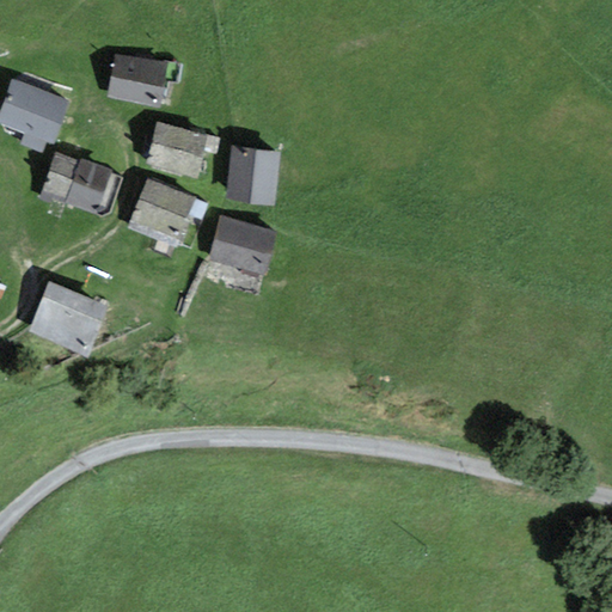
[(160,66),(114,61),(109,98),(155,104),(160,66)]
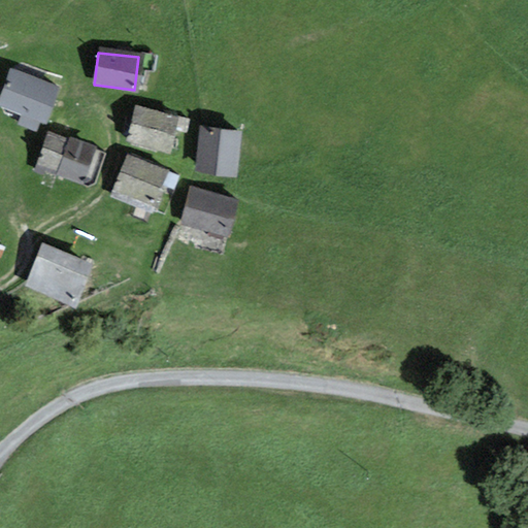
[(58,84),(11,67),(0,97),(0,102),(45,119),(58,84)]
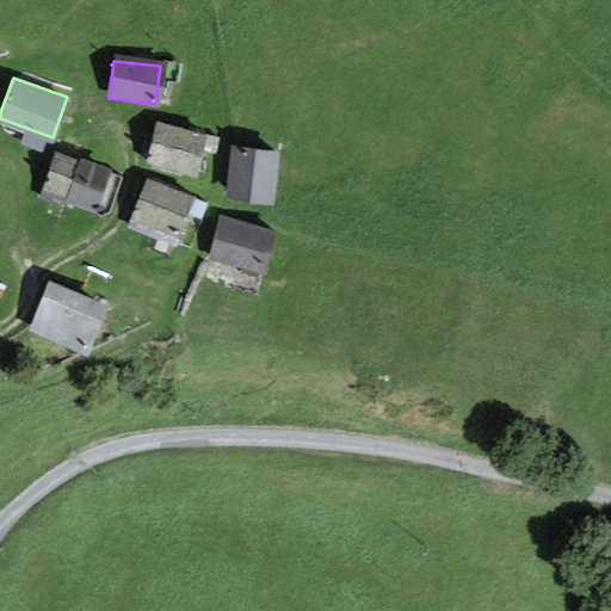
[(158,122),(148,162),(196,173),(205,133),(158,122)]
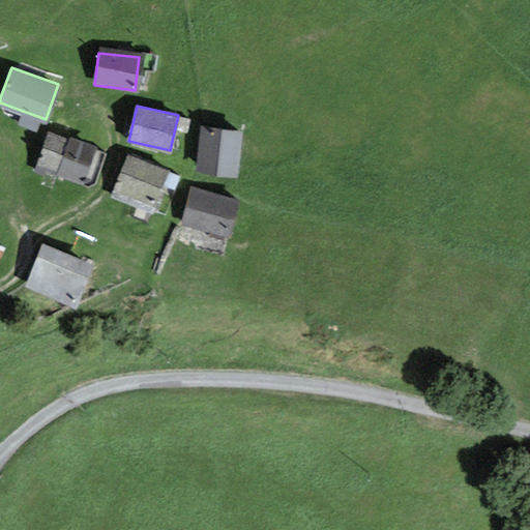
[(237,173),(241,128),(200,125),(196,169),(237,173)]
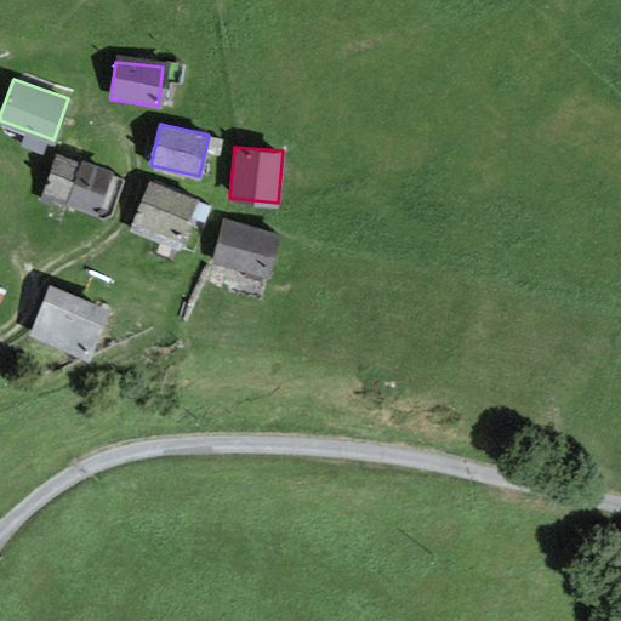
[(109,170),(83,160),(79,169),(58,160),(50,183),(72,191),(69,197),(96,206),(109,170)]
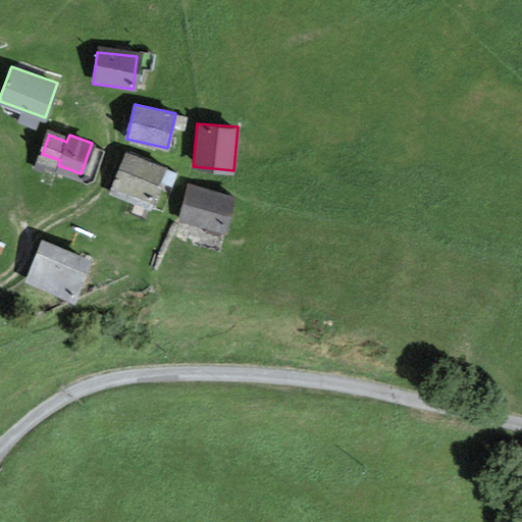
[(163,166),(125,152),(110,194),(147,207),(163,166)]
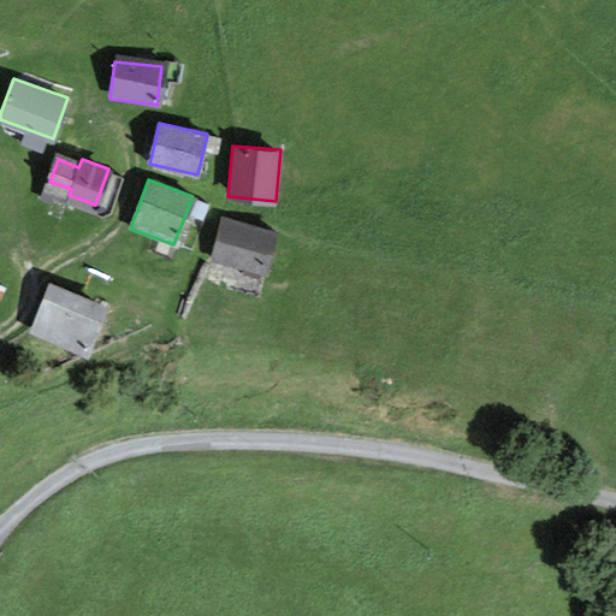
[(277,231),(220,218),(211,260),(266,273),(277,231)]
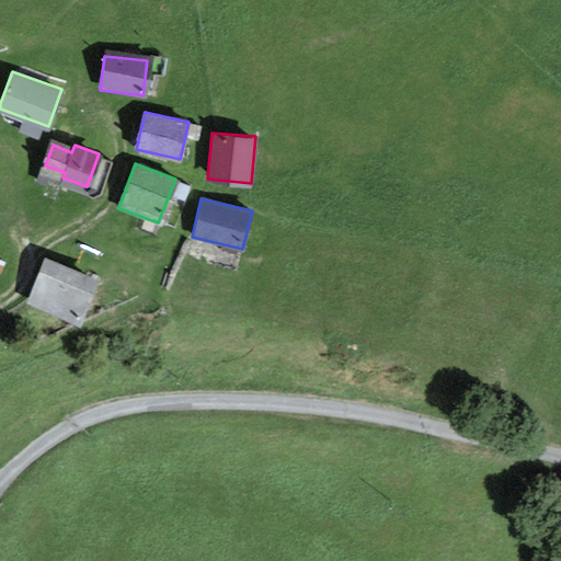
[(98,276),(44,254),(25,298),(79,321),(98,276)]
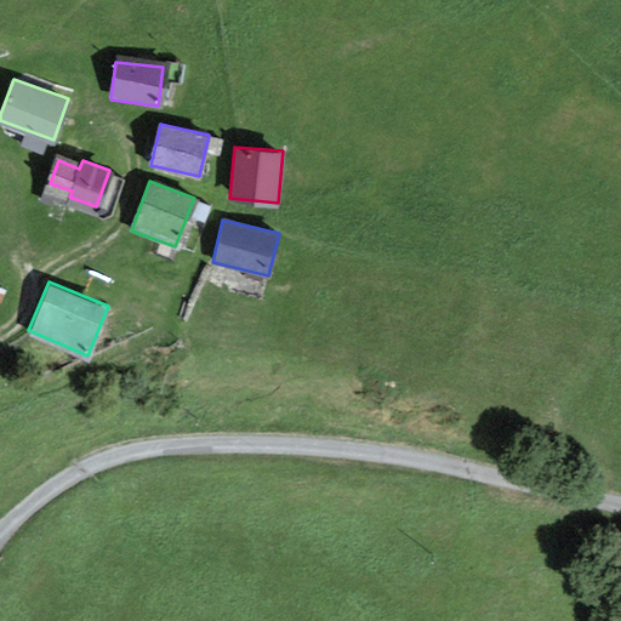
All buildings are outlined.
